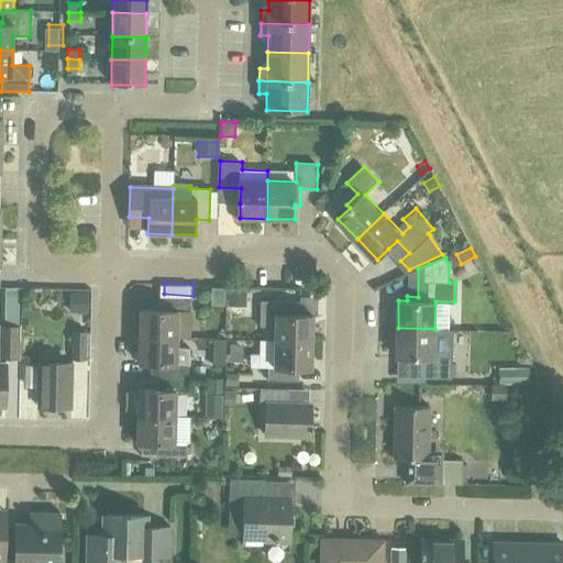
[(228,306),(244,306),(245,289),(228,289),(228,306)]
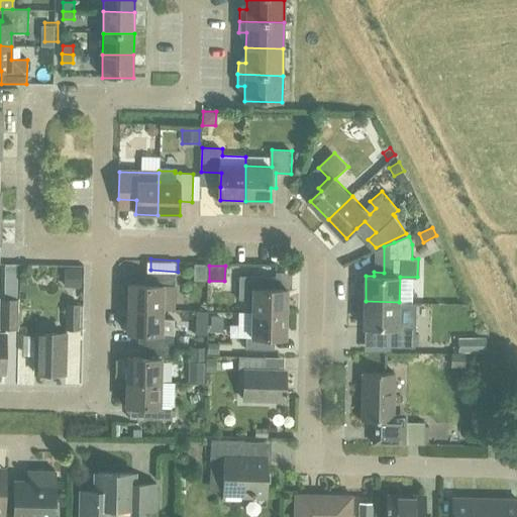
[(65,271),(65,287),(81,287),(81,271),(65,271)]
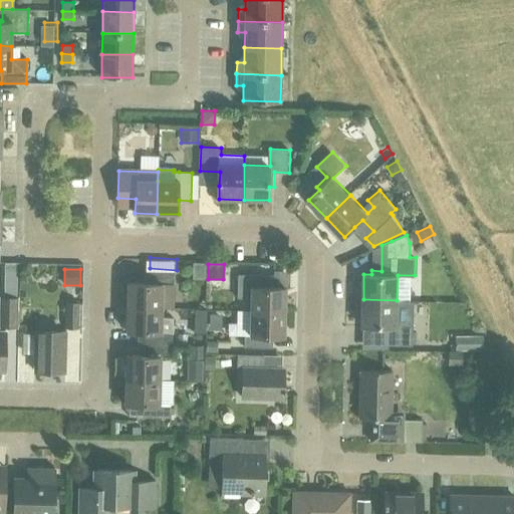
[(2,298),(2,326),(18,327),(19,298),(18,298),(19,271),(5,271),(4,298),(2,298)]
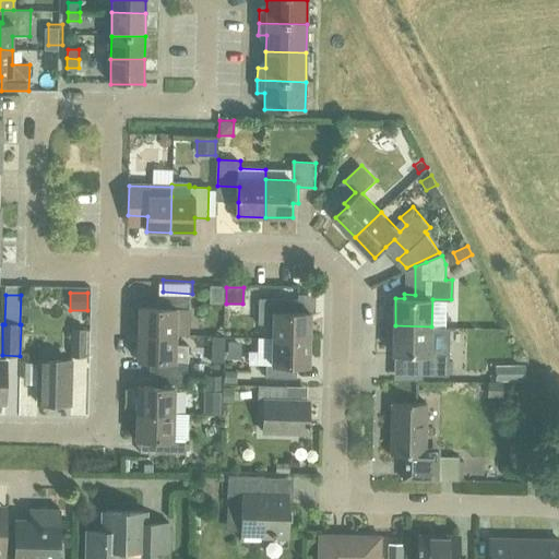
[(140,334),(178,335),(190,335),(191,296),(159,295),(159,308),(141,308),(140,334)]
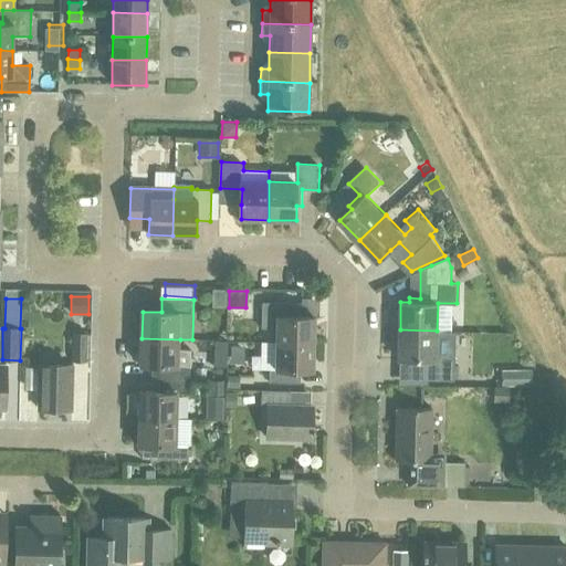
[(260,303),(260,326),(279,327),(278,342),(315,343),(316,316),(300,316),(301,303),(273,303),(260,303)]
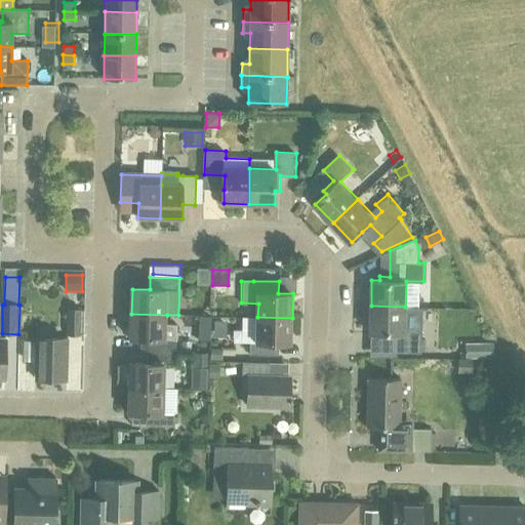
[(85,325),(85,306),(70,306),(69,333),(85,334),(85,325)]
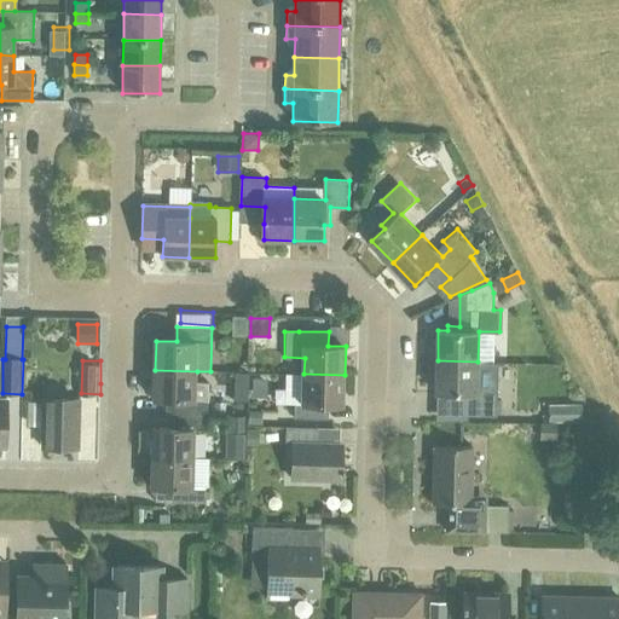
[(478,362),(438,360),(437,393),(453,393),(453,398),(469,399),(469,415),(498,416),(498,392),(496,392),(496,365),(478,364),(478,362)]
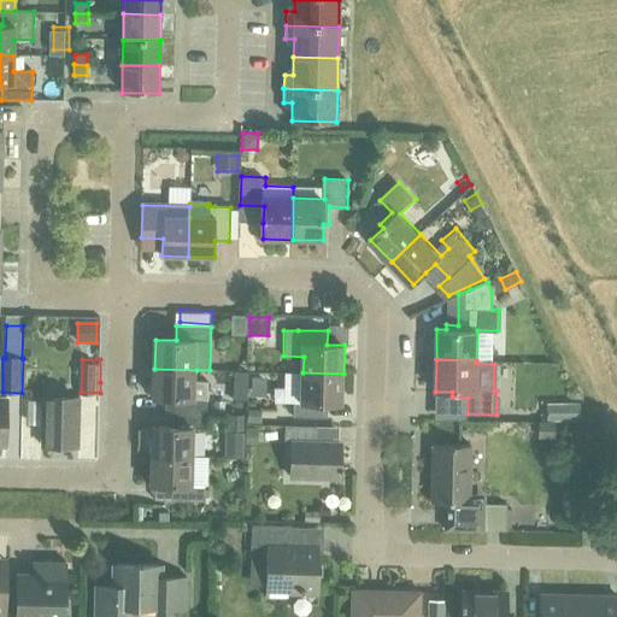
[(197,370),(154,369),(154,398),(168,398),(166,412),(175,413),(210,413),(210,382),(197,381),(197,370)]
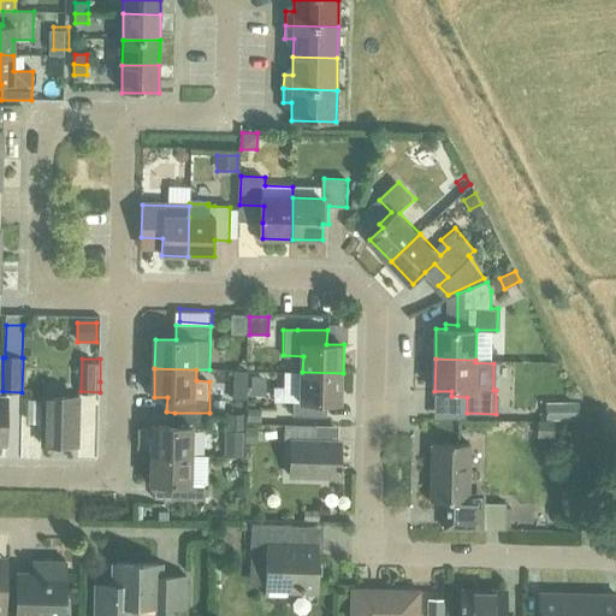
[(343,373),(302,372),(288,372),(286,401),(295,401),(295,416),(329,416),(329,402),(343,402),(343,373)]
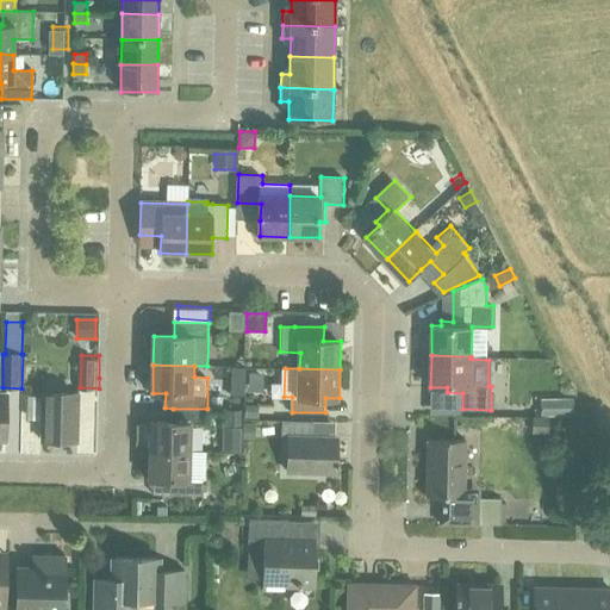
[(79,441),(81,393),(43,392),(42,439),(79,441)]
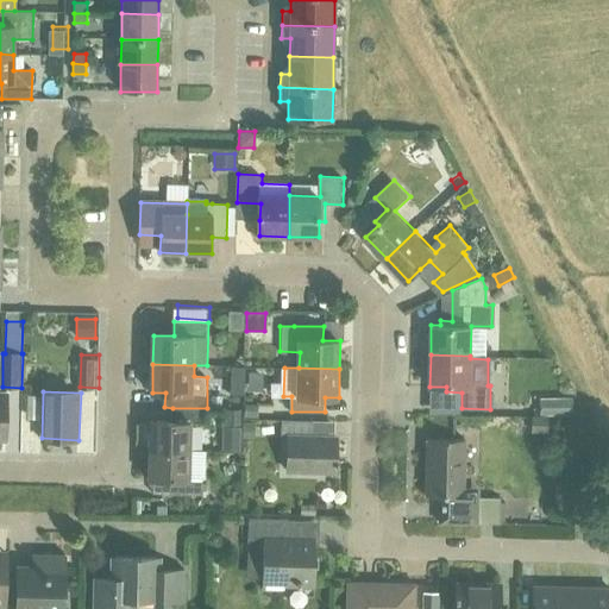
[(554,413),(572,413),(572,396),(554,396),(554,413)]
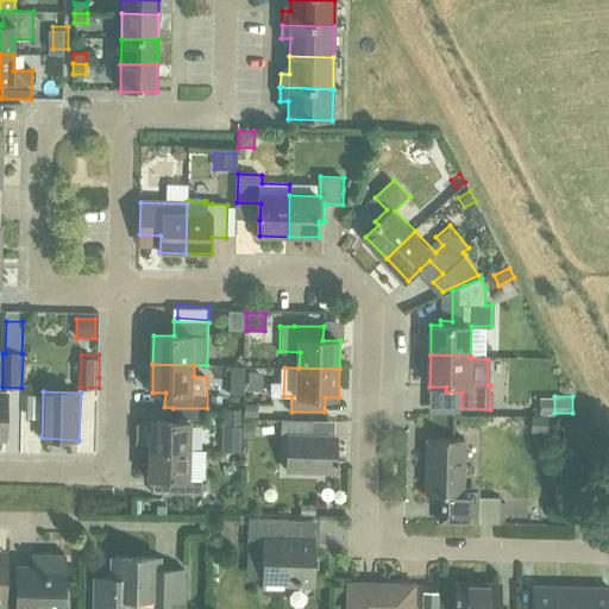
[(151,421),(150,450),(192,451),(193,421),(206,422),(207,408),(173,408),(173,422),(151,421)]
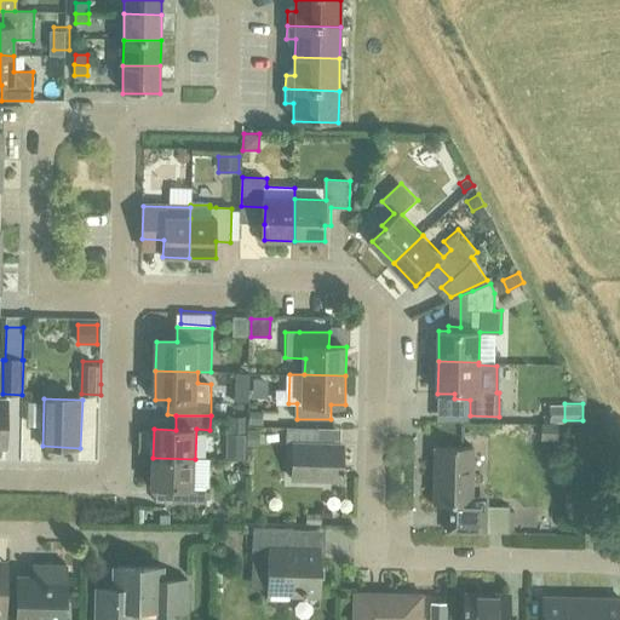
[(251,415),(250,426),(262,426),(262,417),(251,415)]
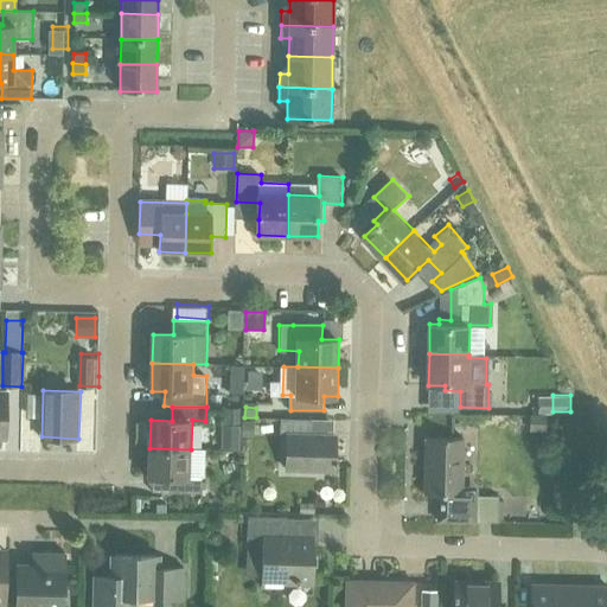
[(224,422),(238,422),(238,408),(225,408),(224,422)]
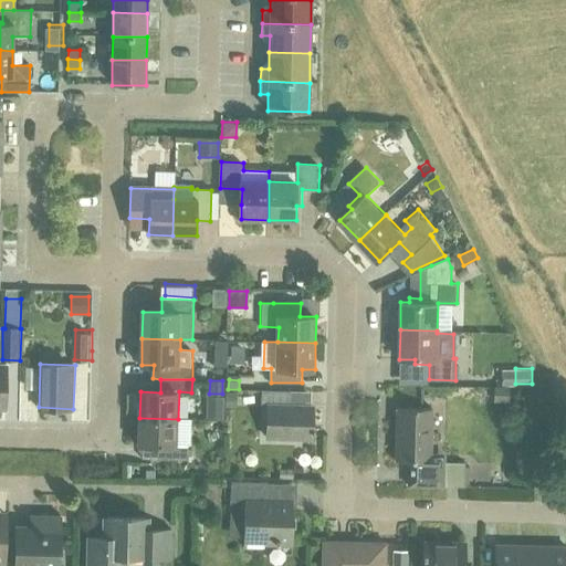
[(510,400),(510,387),(495,387),(495,400),(510,400)]
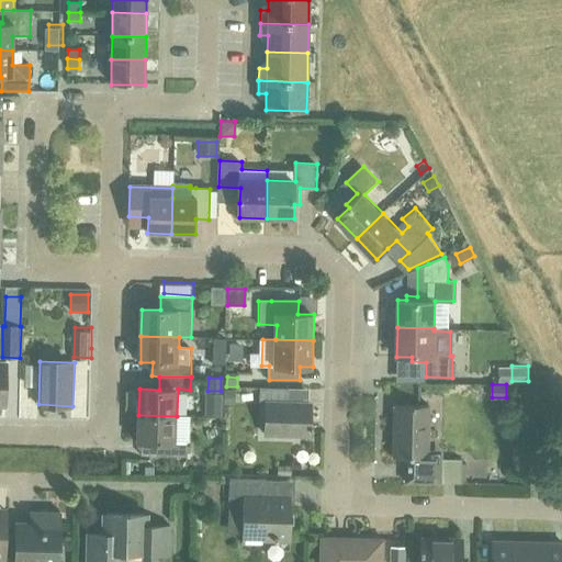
[(312,435),(313,403),(289,402),(290,389),(261,388),(261,402),(269,402),(268,434),(312,435)]
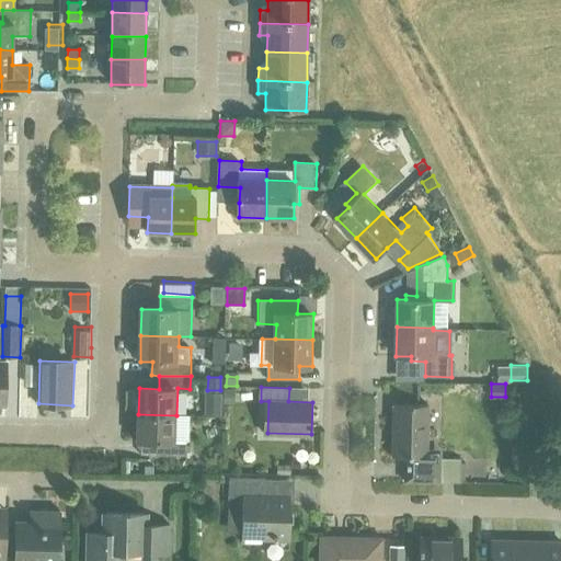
[(222,402),(233,403),(235,388),(224,388),(222,402)]
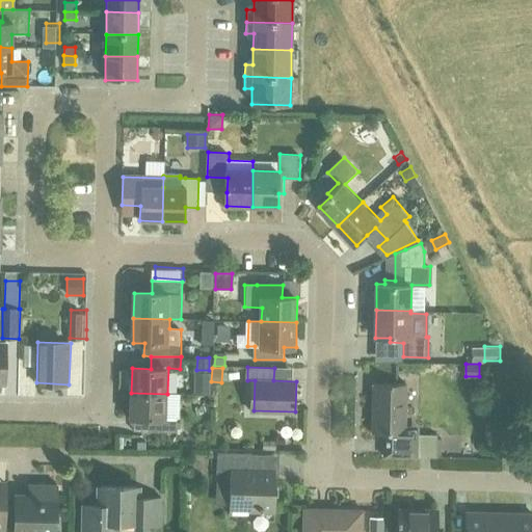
[(193,383),(193,395),(209,395),(209,384),(193,383)]
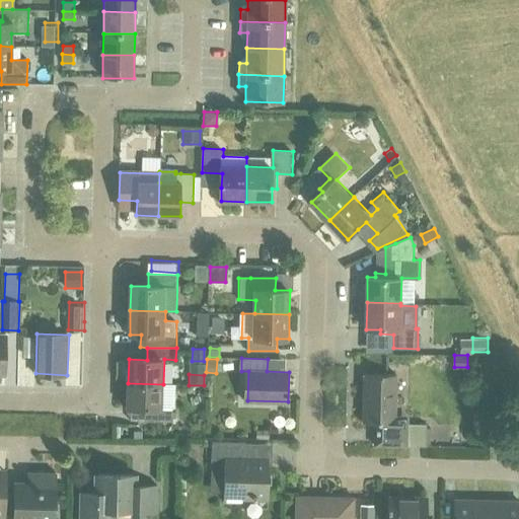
[(408,414),(397,414),(398,374),(366,374),(365,423),(378,423),(378,427),(377,427),(377,445),(410,445),(425,446),(426,423),(408,423),(408,414)]
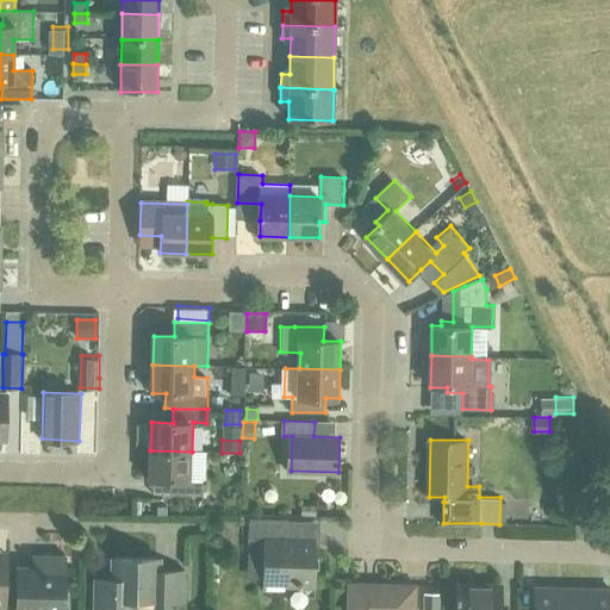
[(192,452),(150,450),(150,479),(170,480),(170,495),(205,495),(205,480),(192,480),(192,452)]
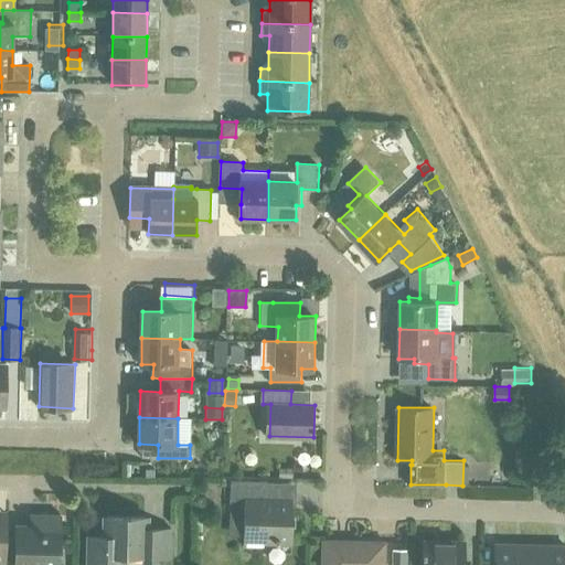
[(155,468),(145,468),(145,478),(155,478),(155,468)]
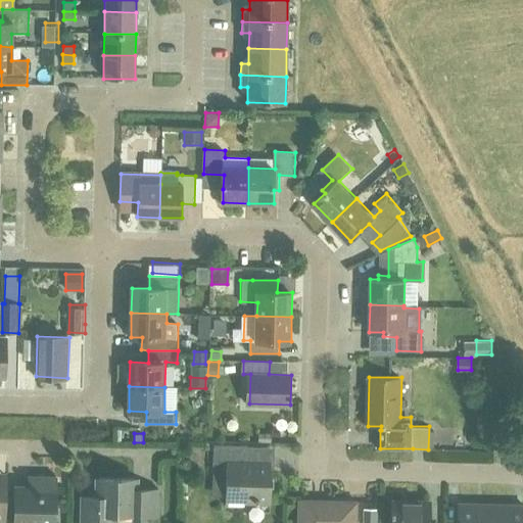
[(220,445),(215,445),(215,460),(215,470),(228,470),(228,506),(246,506),(246,501),(272,501),(273,463),(247,462),(247,445),(220,445)]
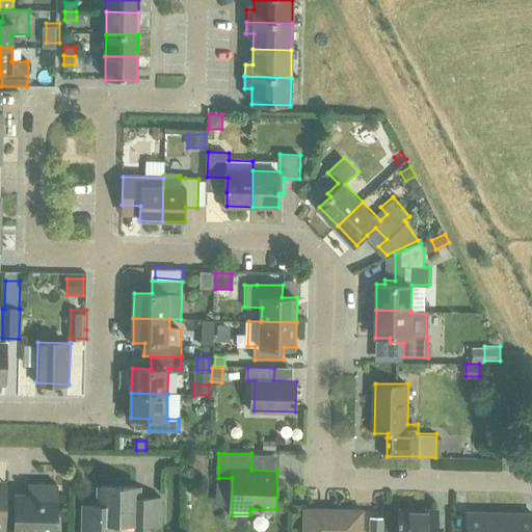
[(28,495),(15,495),(14,531),(55,531),(56,485),(29,484),(28,495)]
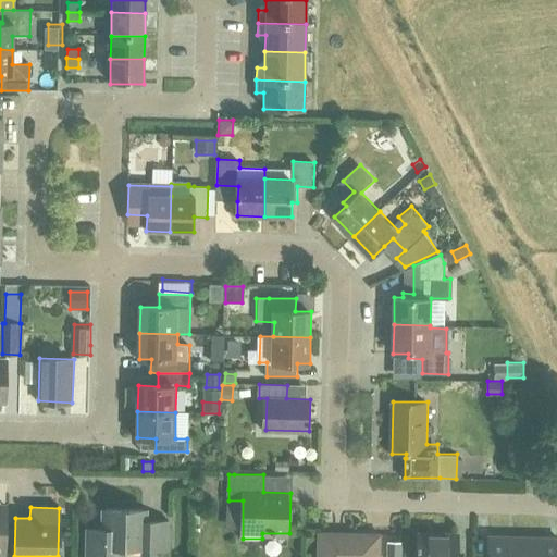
[(169,552),(170,519),(144,519),(144,509),(106,508),(106,527),(86,527),(85,556),(123,556),(124,547),(140,547),(140,552),(169,552)]
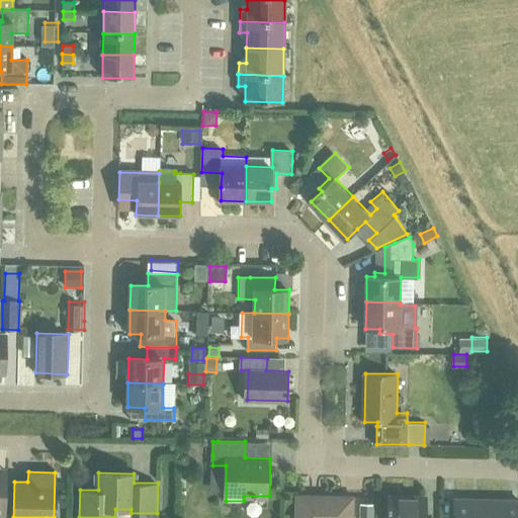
[(353,517),(354,497),(298,495),(297,517),(353,517)]
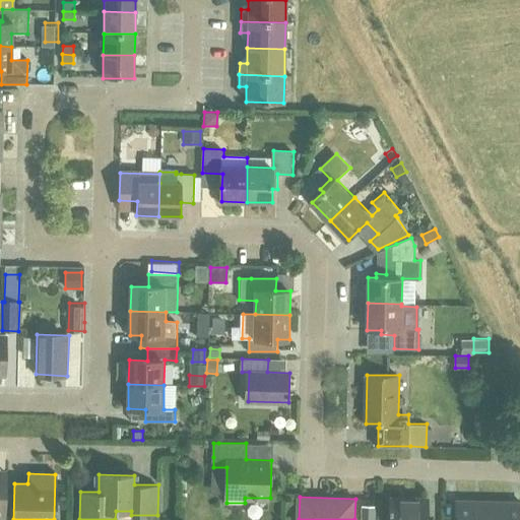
[(427,519),(429,501),(392,499),(391,519),(427,519)]
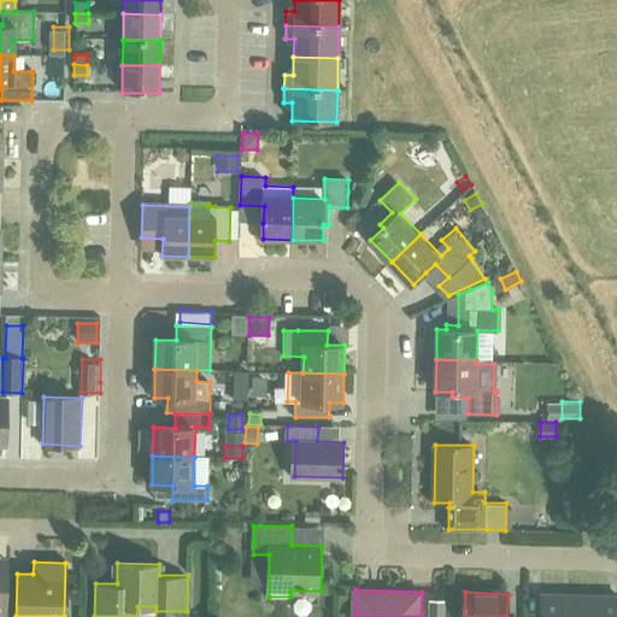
[(616,616),(616,595),(539,594),(538,616),(616,616)]
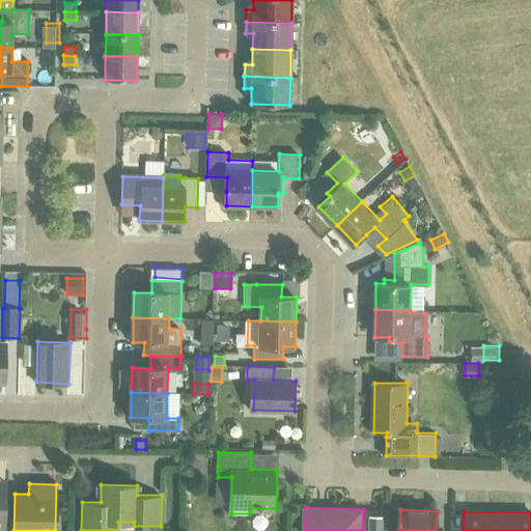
[(369,515),(368,530),(382,530),(382,516),(369,515)]
